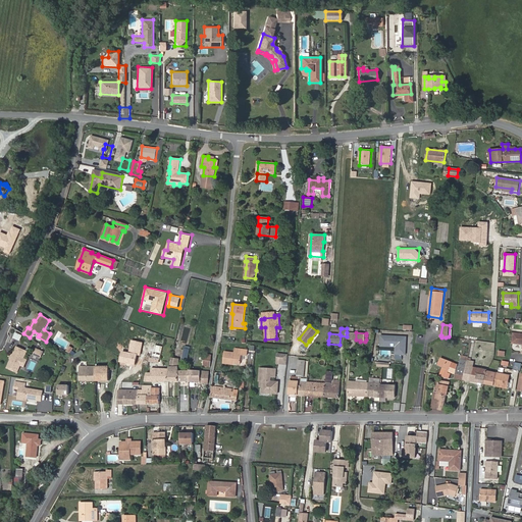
[(521,334),(514,333),(513,343),(521,344),(521,334)]
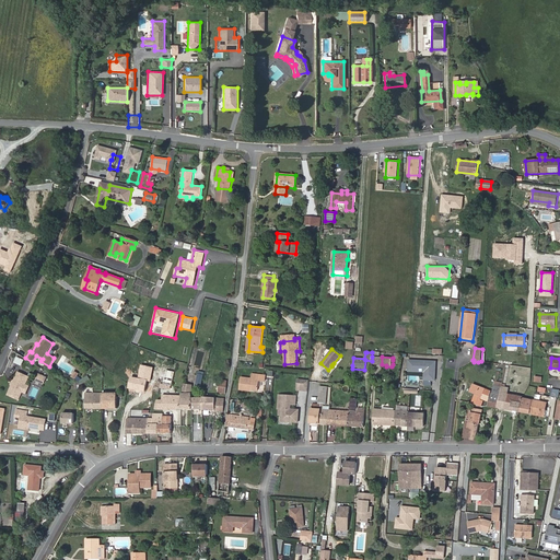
[(423,384),(423,372),(405,371),(405,384),(423,384)]
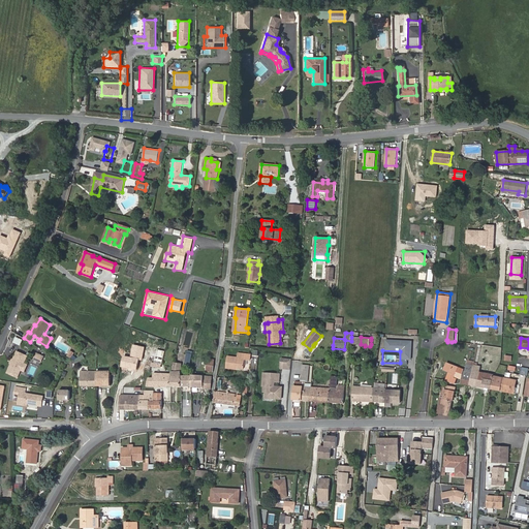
[(24,363),(28,355),(17,351),(13,359),(10,366),(7,373),(18,377),(21,370),(24,363)]
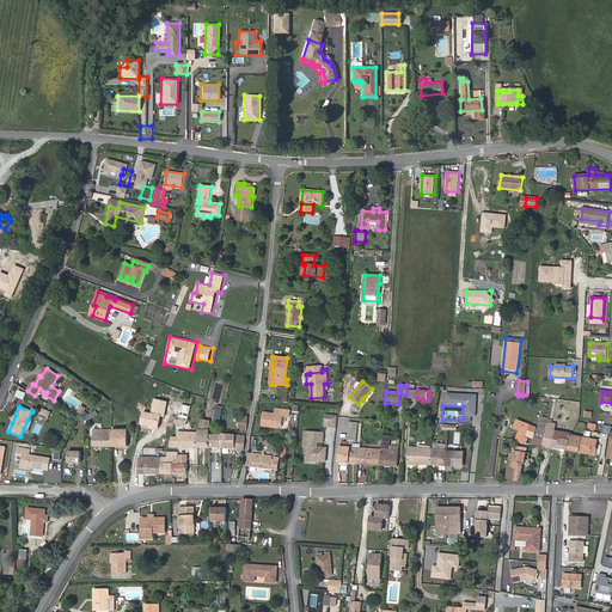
[(219,424),(222,409),(216,408),(213,423),(219,424)]
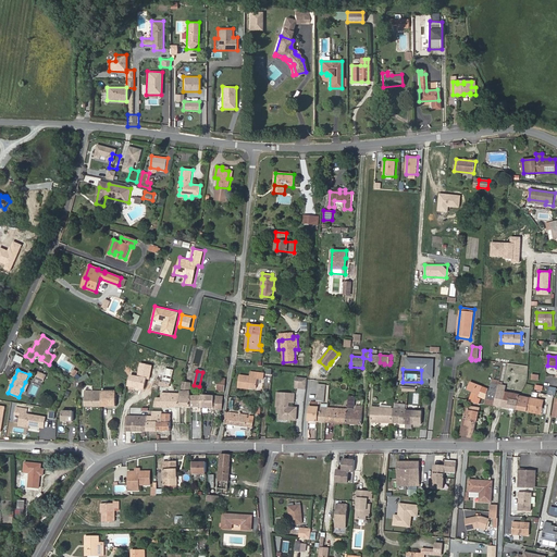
[(44,382),(47,375),(39,372),(36,379),(44,382)]
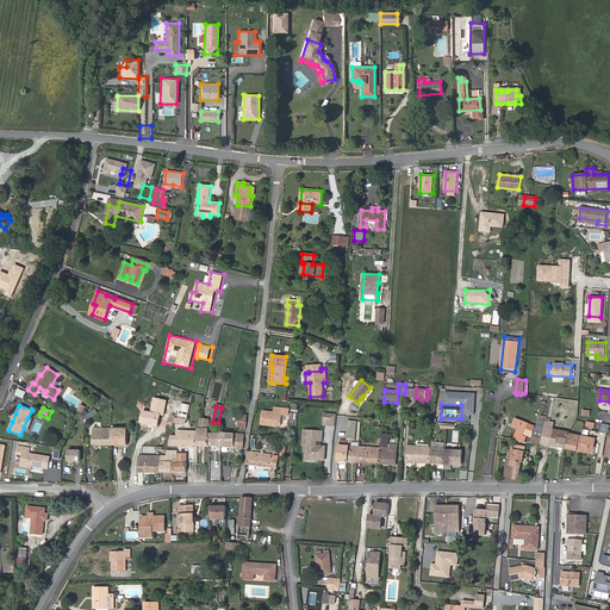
[(288,416),(290,409),(275,408),(274,412),(263,411),(261,424),(272,425),(272,424),(281,425),(282,415),(288,416)]
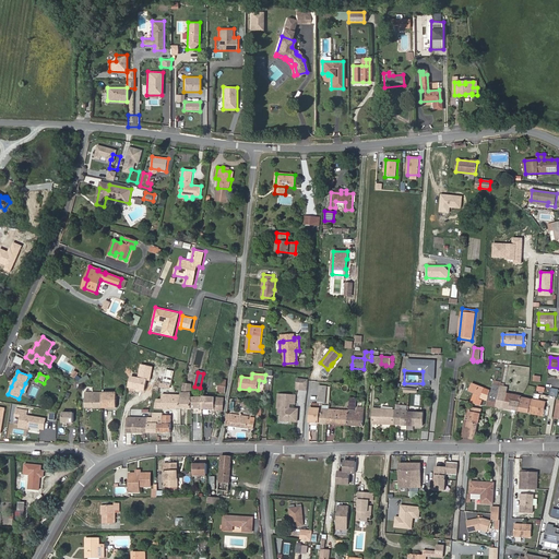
[(145,391),(147,380),(143,379),(131,377),(129,388),(145,391)]
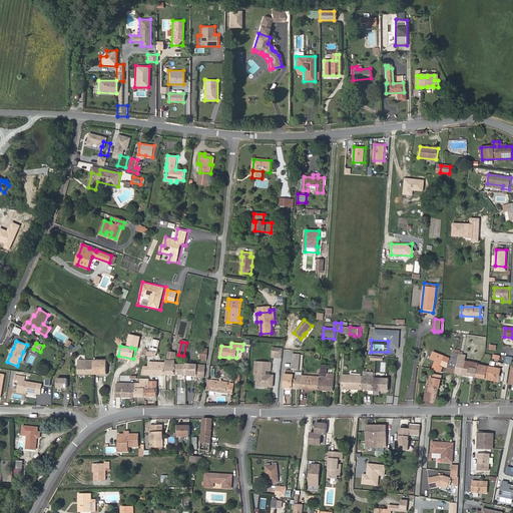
[(272,357),(283,358),(284,348),(273,347),(272,357)]
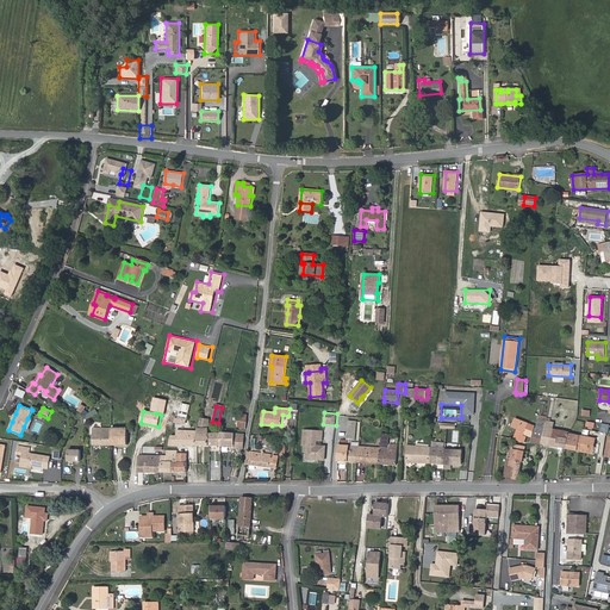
[(247,422),(248,415),(238,414),(236,428),(246,429),(247,422)]
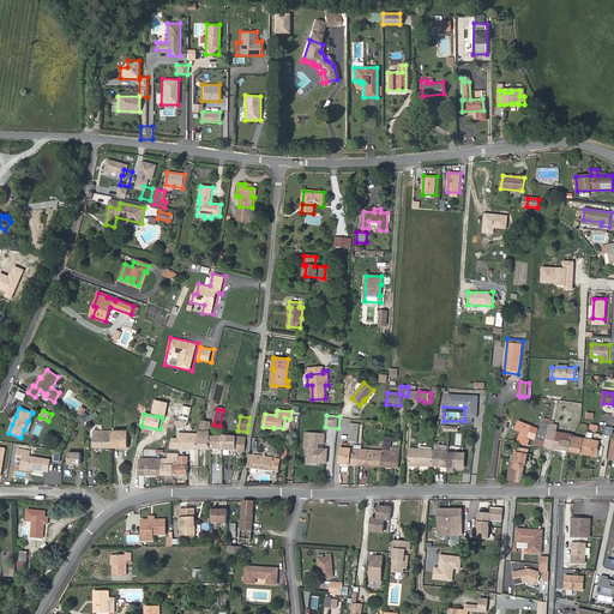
[(548,432),(549,423),(551,420),(542,417),(540,431),(548,432)]
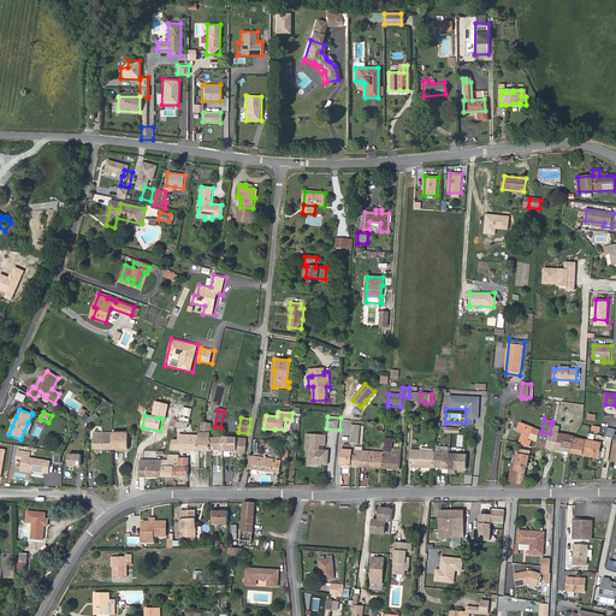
[(212,433),(211,424),(203,422),(201,433),(200,433),(200,436),(200,450),(212,450),(212,437),(212,433)]
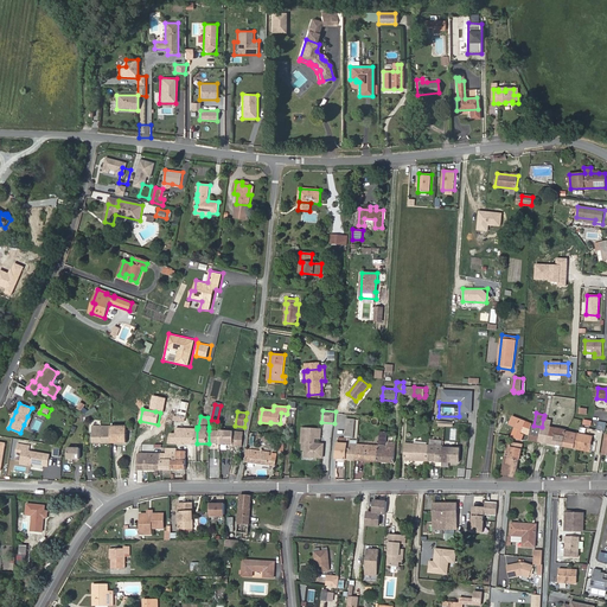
[(530,434),(532,426),(532,422),(526,421),(526,422),(513,416),(510,425),(516,427),(515,429),(511,436),(522,440),(524,434),(521,433),(522,432),(523,432),(524,429),(523,433),(530,434)]
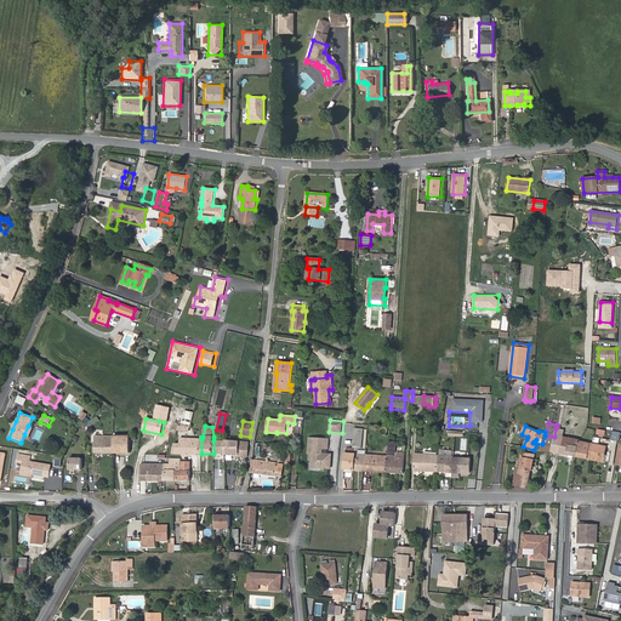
[(556,428),(554,437),(551,451),(576,456),(580,442),(580,440),(563,437),(564,431),(556,428)]
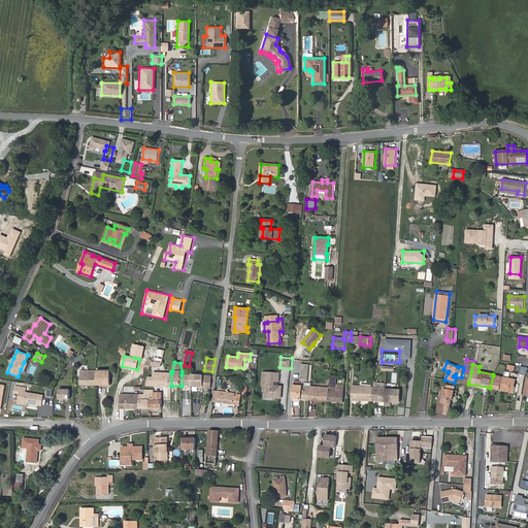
[(110,385),(110,373),(116,373),(116,371),(80,370),(80,373),(79,386),(110,385)]
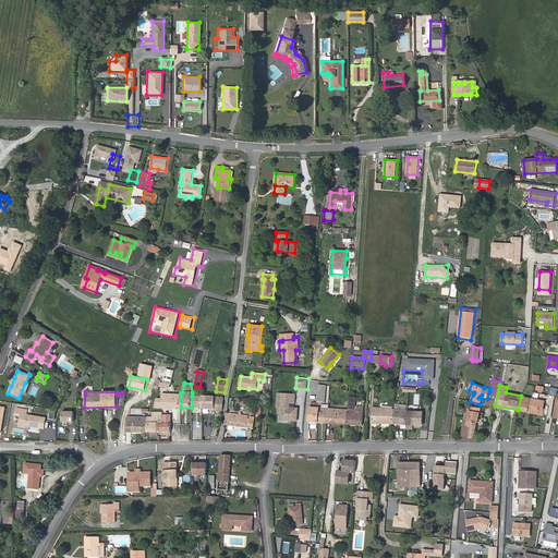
[(495,405),(498,392),(490,391),(489,391),(487,399),(486,404),(495,405)]
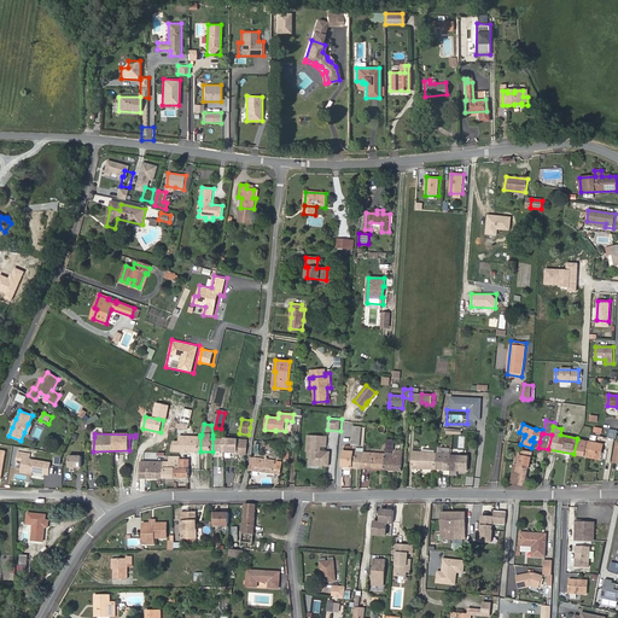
[(318,442),(318,437),(308,436),(307,450),(309,452),(308,458),(312,459),(313,442),(318,442)]
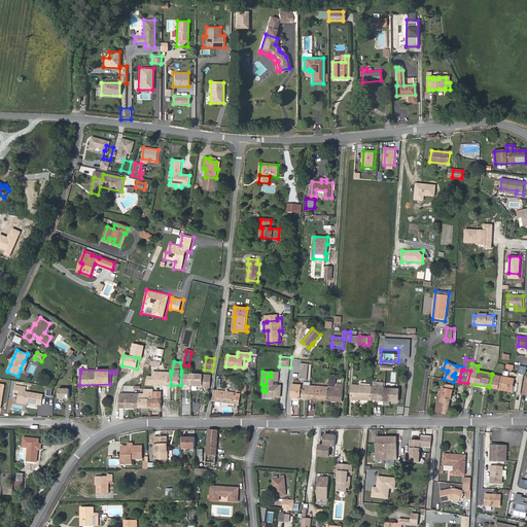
[(307,381),(308,373),(301,372),(300,380),(294,380),(293,384),(293,385),(292,398),(301,398),(302,385),(303,385),(303,380),(305,381),(307,381)]
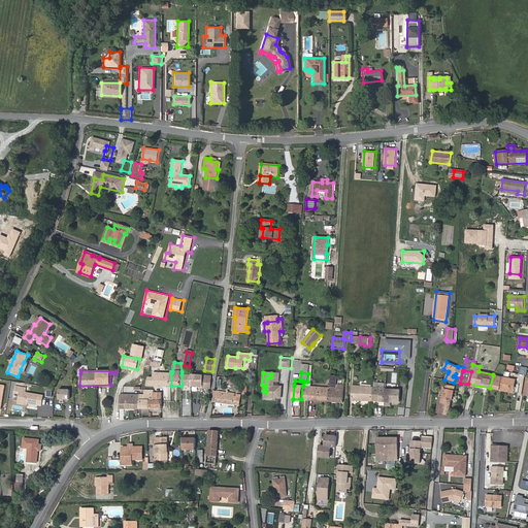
[(171,386),(171,373),(153,373),(153,377),(149,377),(146,386),(162,386),(171,386)]
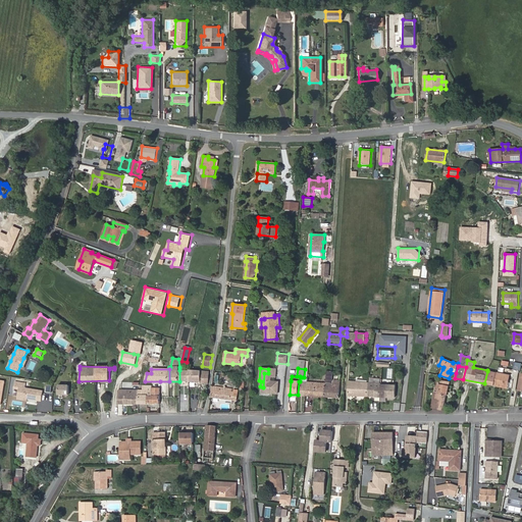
[(270,381),(271,376),(271,375),(275,375),(276,369),(268,369),(268,373),(264,373),(263,387),(263,393),(277,394),(278,382),(270,381)]
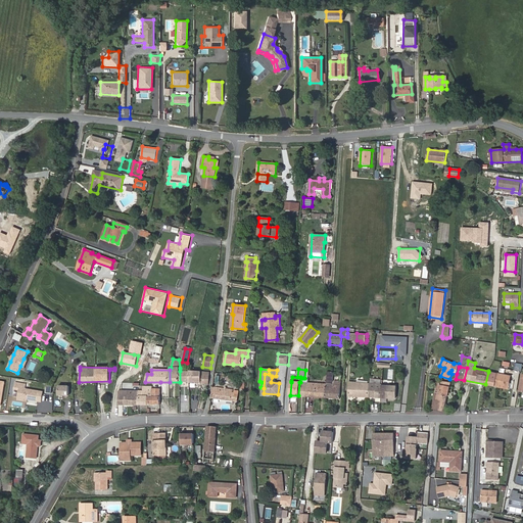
[(189,382),(189,371),(180,371),(180,382),(189,382)]
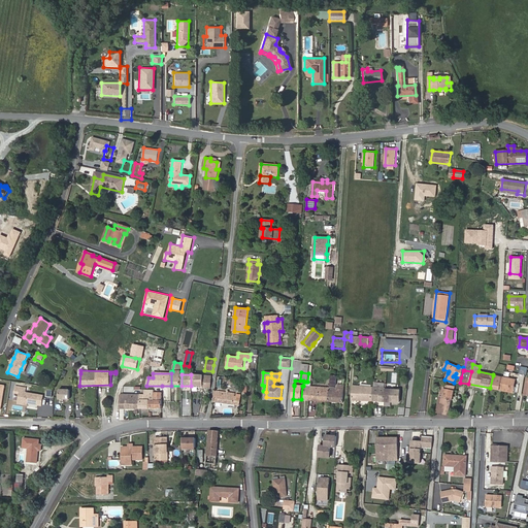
[(210,388),(211,376),(191,374),(191,386),(198,386),(198,388),(203,388),(210,388)]
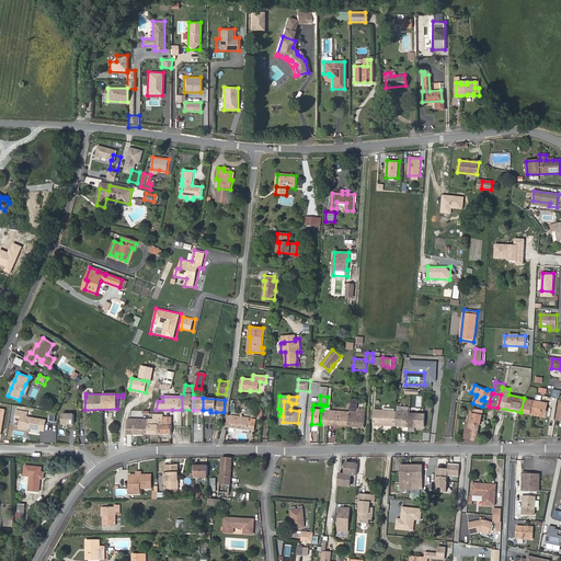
[(365,427),(366,413),(365,413),(357,413),(357,408),(357,400),(352,399),(351,412),(350,426),(365,427)]
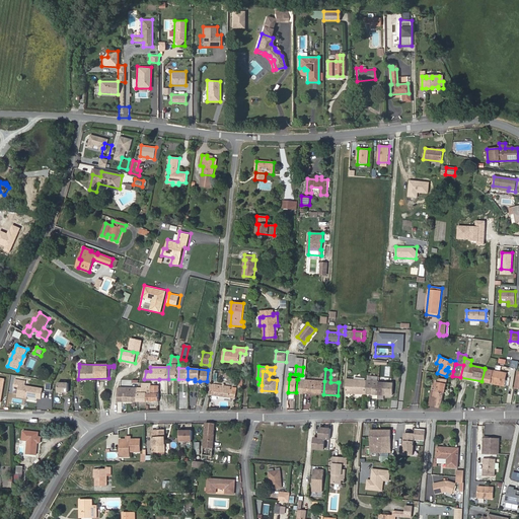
[(494,384),(496,371),(485,369),(482,381),(494,384)]
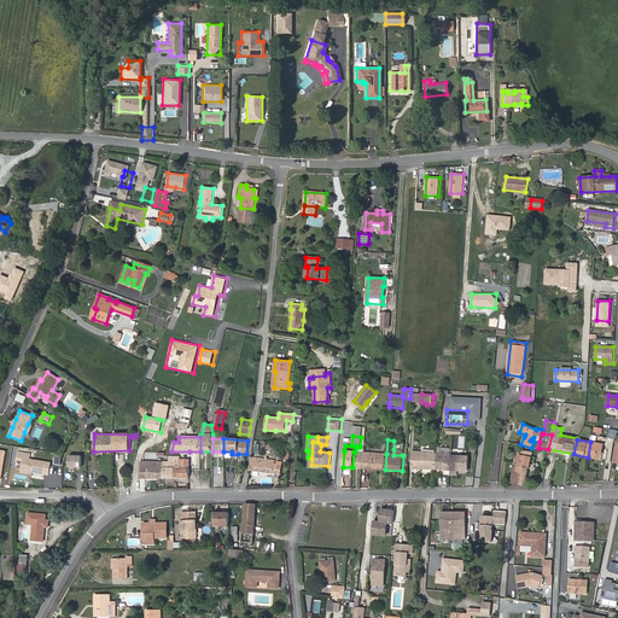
[(601,460),(604,444),(590,442),(588,458),(601,460)]
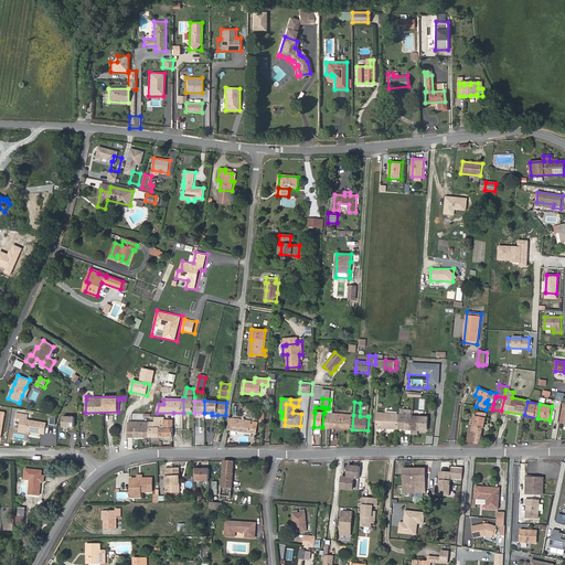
[(330,423),(330,419),(332,419),(332,414),(326,414),(326,411),(327,408),(324,407),(324,413),(323,413),(322,427),(331,428),(332,423),(330,423)]
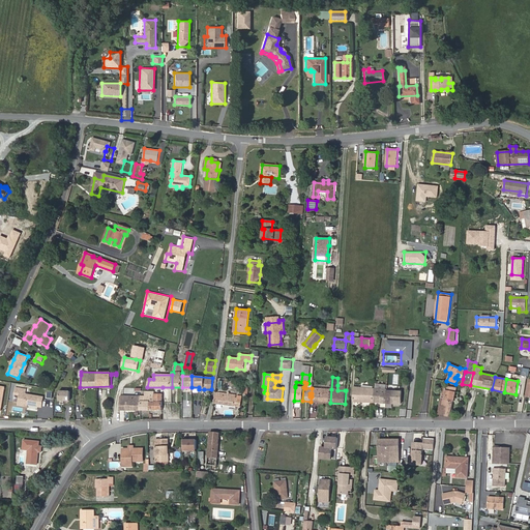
[(450,417),(457,387),(447,386),(446,390),(445,389),(446,387),(444,387),(438,414),(450,417)]
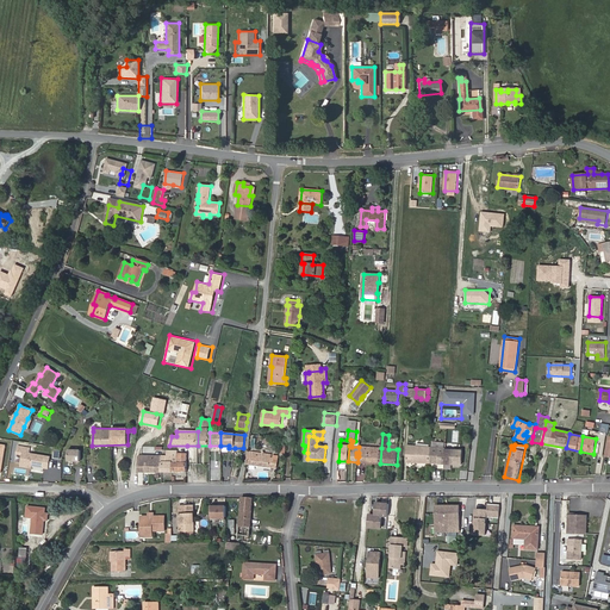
[(30,454),(31,448),(18,446),(17,452),(23,453),(23,455),(20,466),(31,468),(31,466),(48,468),(50,458),(30,454)]
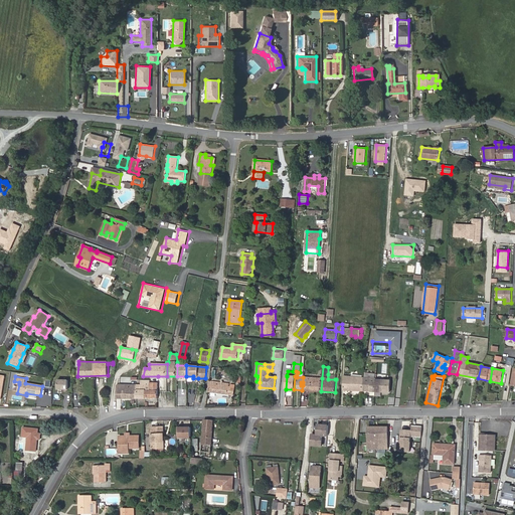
[(363,391),(363,377),(345,376),(344,390),(363,391)]
